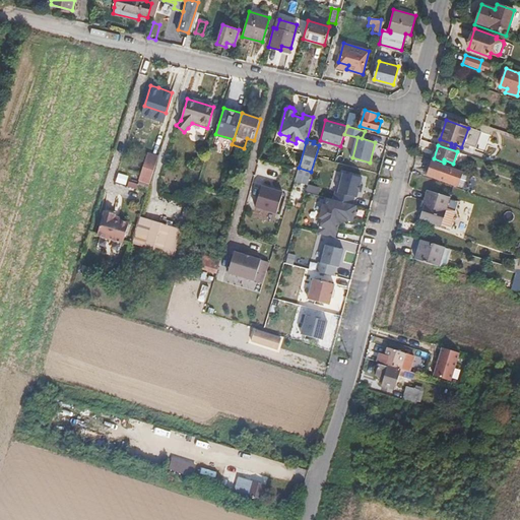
[(150,183),(158,155),(149,153),(140,180),(150,183)]
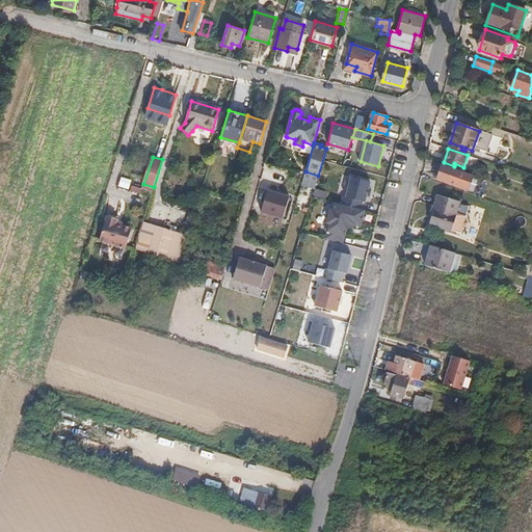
[(214,177),(217,164),(212,162),(209,175),(214,177)]
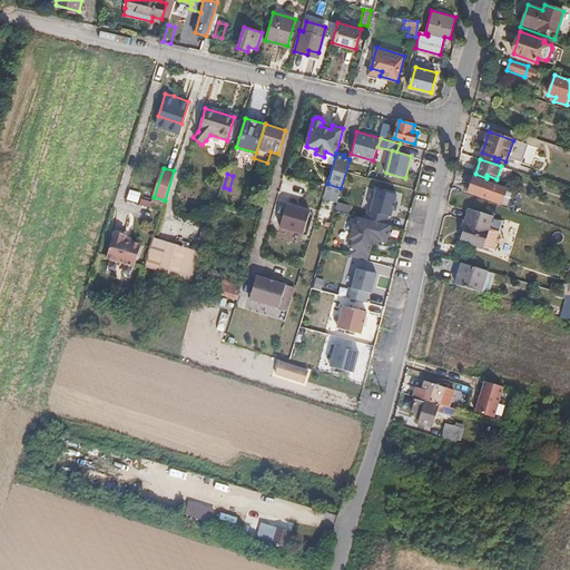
[(498,203),(503,186),(474,176),(469,193),(498,203)]
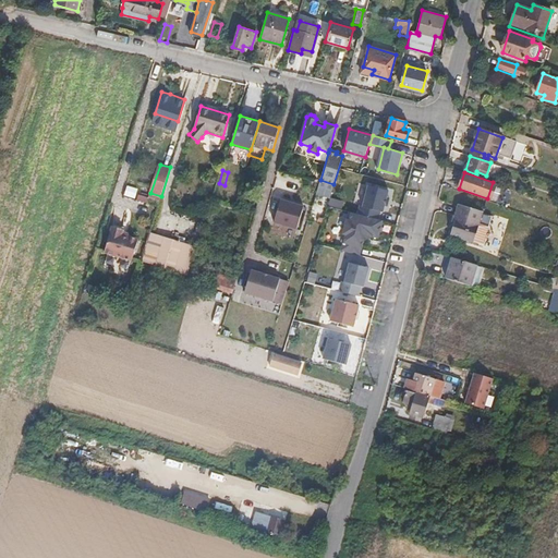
[(385,220),(379,219),(383,211),(384,211),(386,205),(388,206),(390,197),(387,197),(389,191),(370,184),(363,206),(361,205),(359,214),(352,211),(350,220),(348,219),(343,233),(347,234),(342,251),(361,255),(365,241),(363,239),(373,233),(374,235),(379,238),(385,220)]
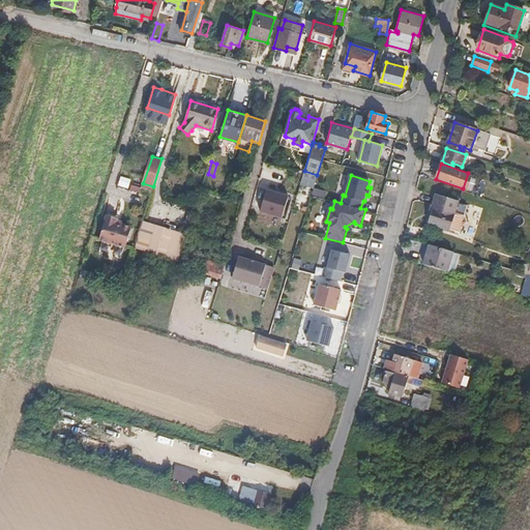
[(341,192),(345,176),(341,175),(336,190),(341,192)]
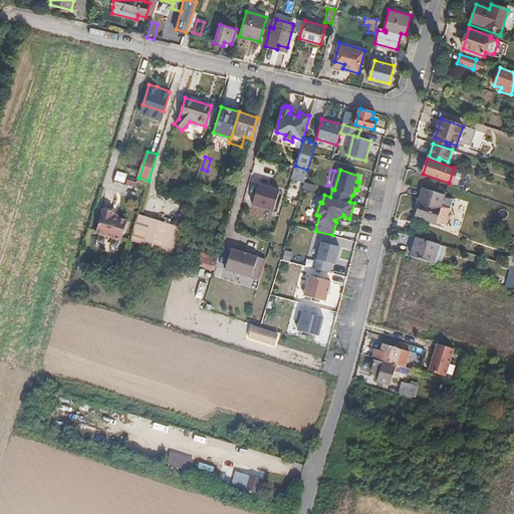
[(123,181),(125,174),(118,171),(116,179),(123,181)]
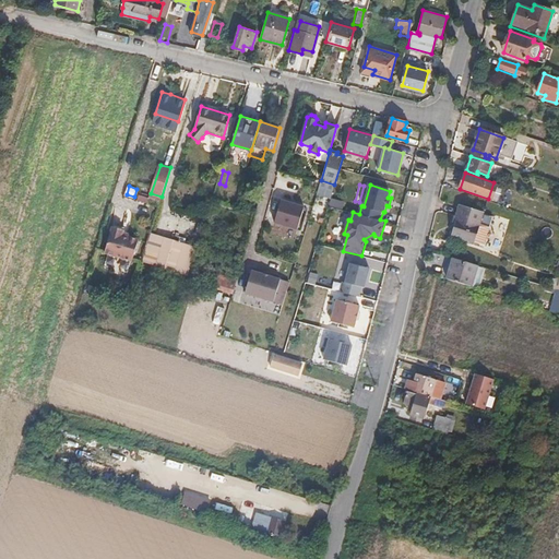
[(236,200),(238,193),(226,190),(225,198),(236,200)]
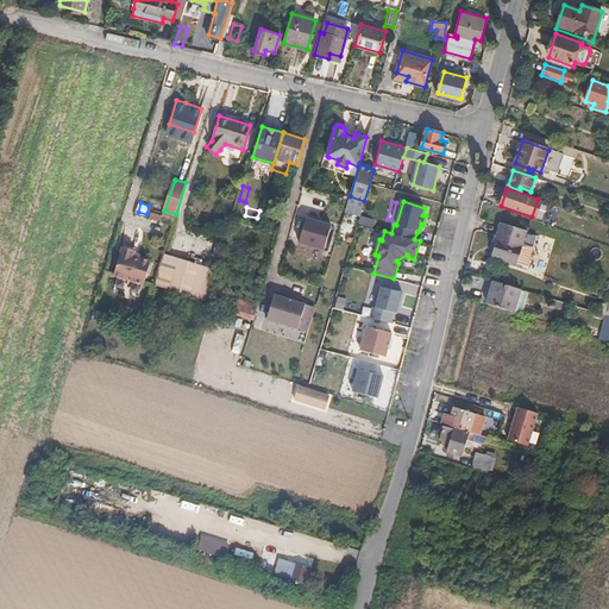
[(149,211),(148,218),(167,224),(169,217),(149,211)]
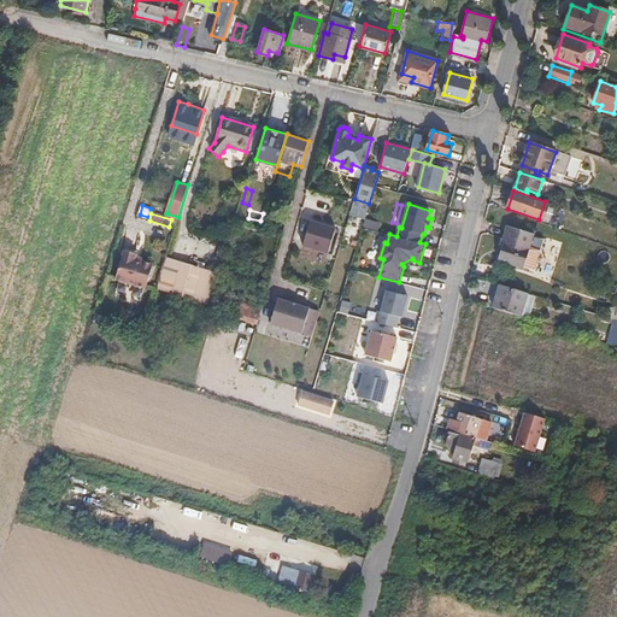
[(328,253),(336,228),(316,221),(311,219),(303,246),(307,246),(328,253)]
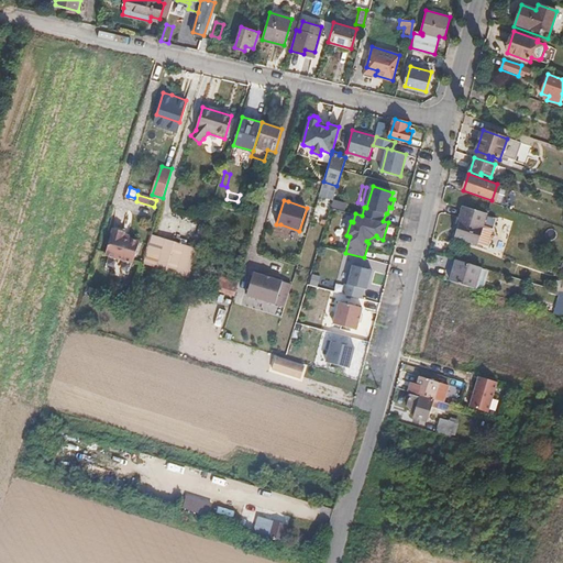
[(492,236),(497,219),(463,208),(460,219),(462,219),(455,236),(476,243),(479,232),(492,236)]
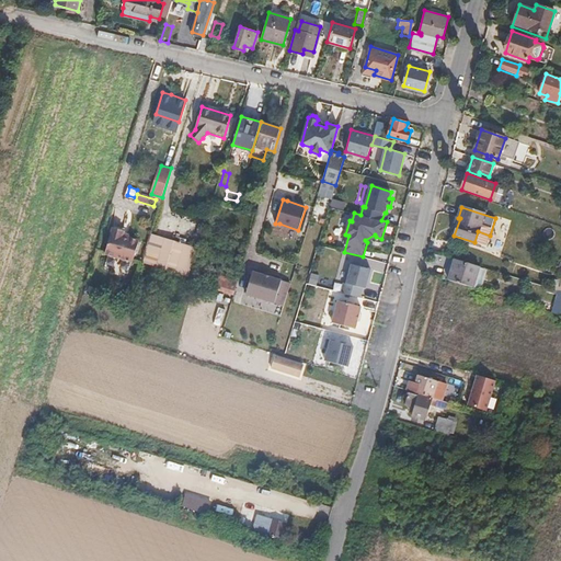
[(132,263),(138,241),(122,236),(123,232),(123,231),(119,229),(116,228),(112,229),(103,254),(132,263)]
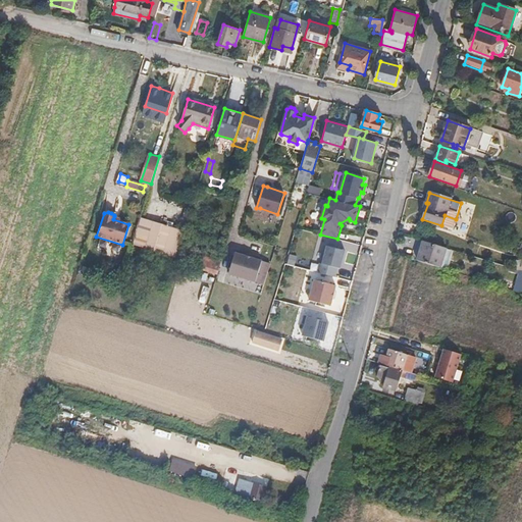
[(176,257),(185,231),(140,218),(132,245),(176,257)]
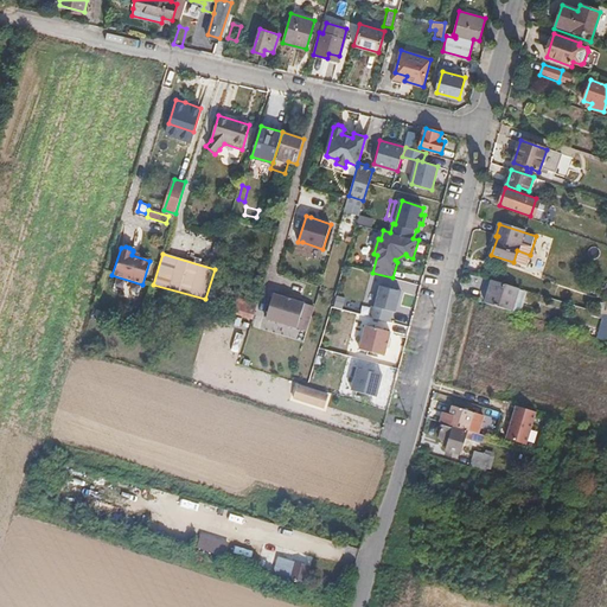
[(512,312),(519,288),(493,280),(485,304),(512,312)]
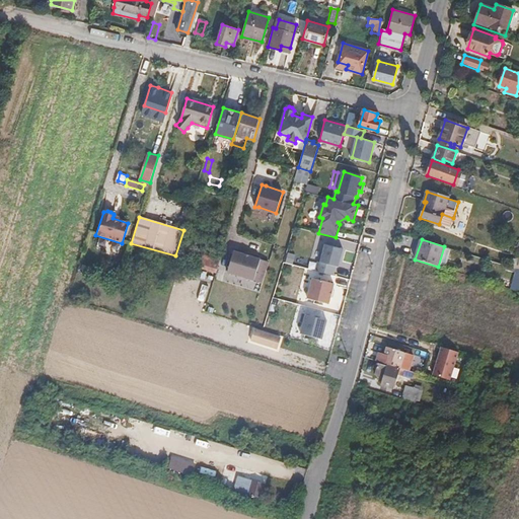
[(342,248),(325,244),(320,263),(338,267),(342,248)]
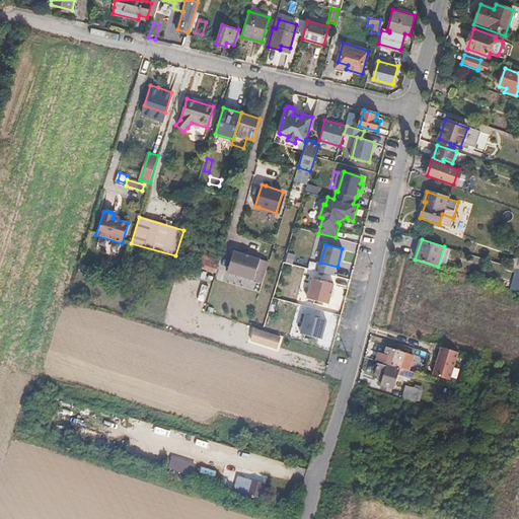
[(247,256),(248,252),(243,250),(242,254),(241,254),(232,251),(226,273),(261,283),(267,263),(247,256)]
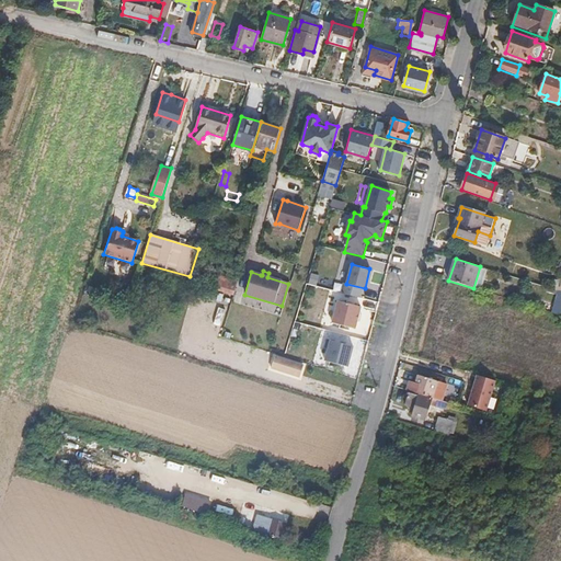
[(319,275),(310,273),(307,283),(316,285),(319,275)]
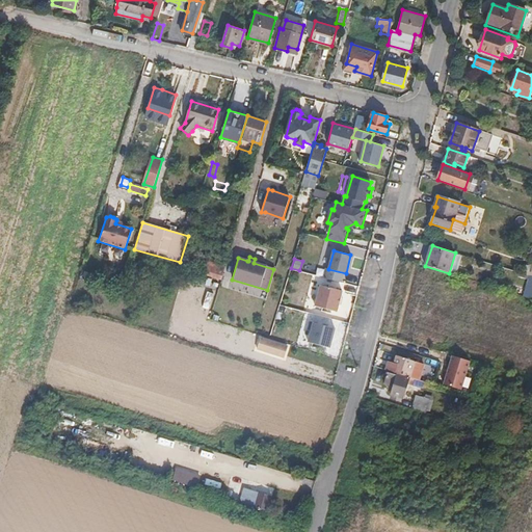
[(204,262),(202,275),(220,278),(222,265),(204,262)]
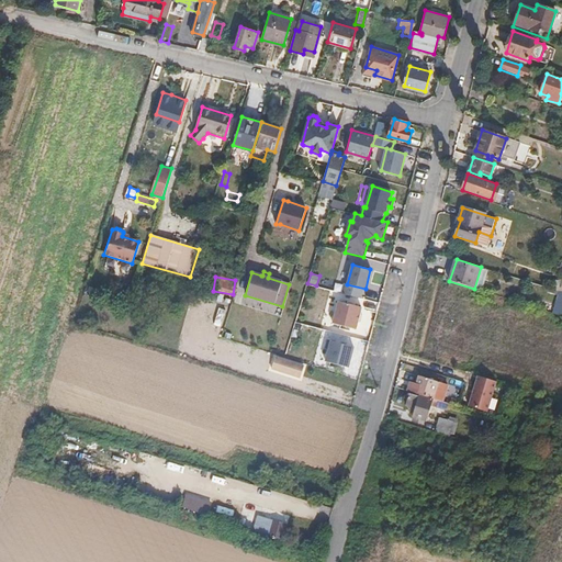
[(359,329),(361,322),(363,323),(366,314),(363,314),(364,306),(346,302),(340,324),(359,329)]
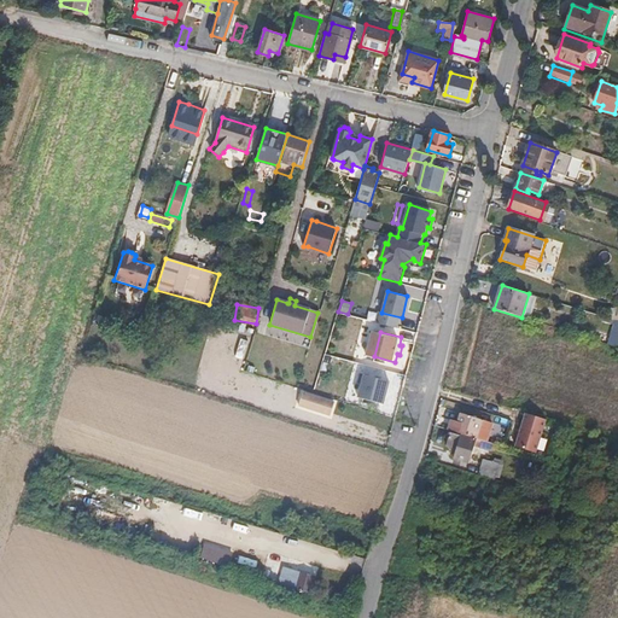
[(244,359),(246,339),(238,338),(234,357),(244,359)]
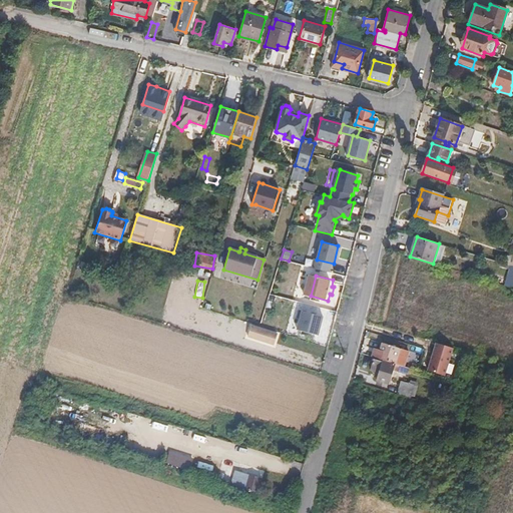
[(322,336),(326,317),(303,311),(301,319),(304,320),(301,331),(322,336)]
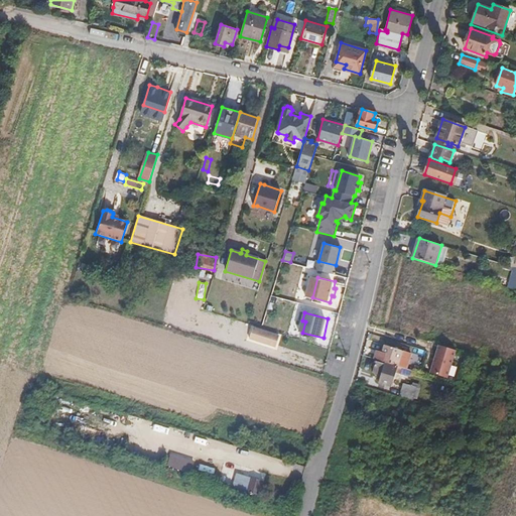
[(276,343),(278,336),(254,328),(252,335),(276,343)]
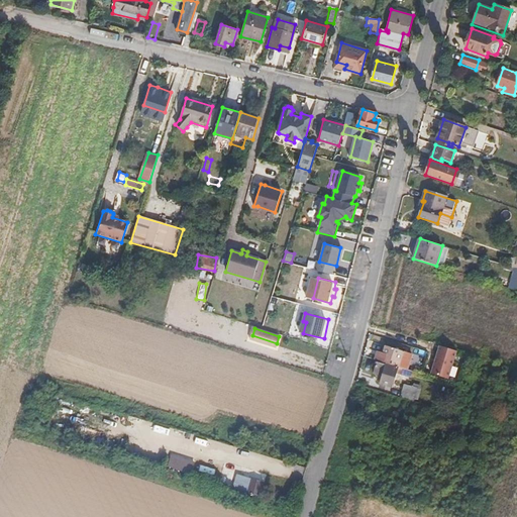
[(407,369),(412,353),(386,345),(383,355),(389,357),(387,364),(398,366),(407,369)]
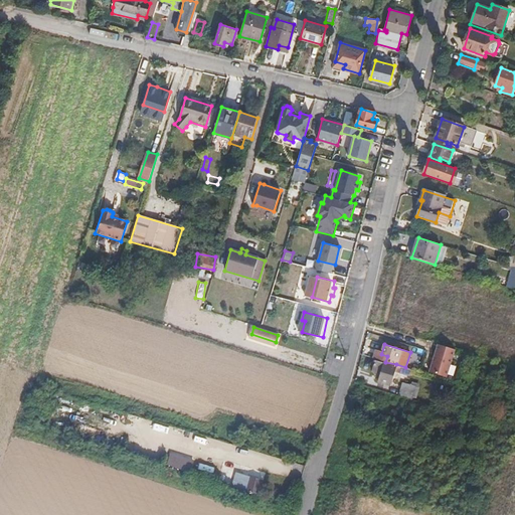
[(457,350),(438,344),(428,373),(448,378),(457,350)]
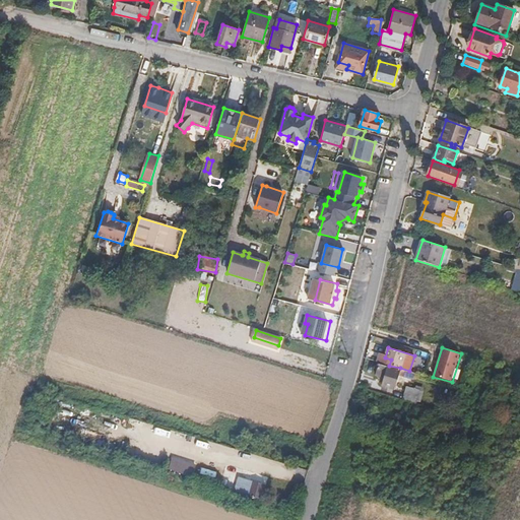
[(413,379),(415,373),(409,371),(400,368),(399,370),(379,364),(376,375),(385,378),(383,384),(394,388),(397,375),(413,379)]
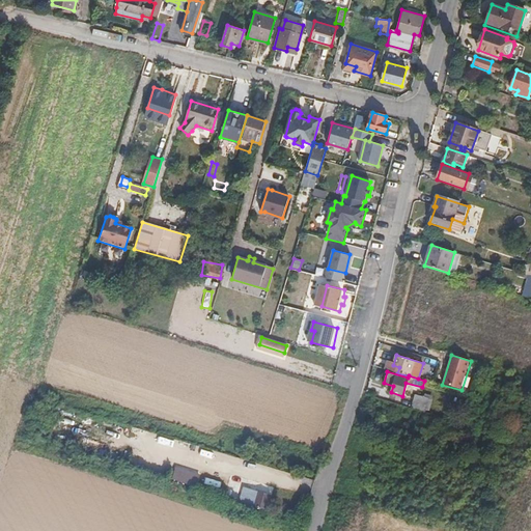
[(425,412),(429,398),(415,394),(411,408),(425,412)]
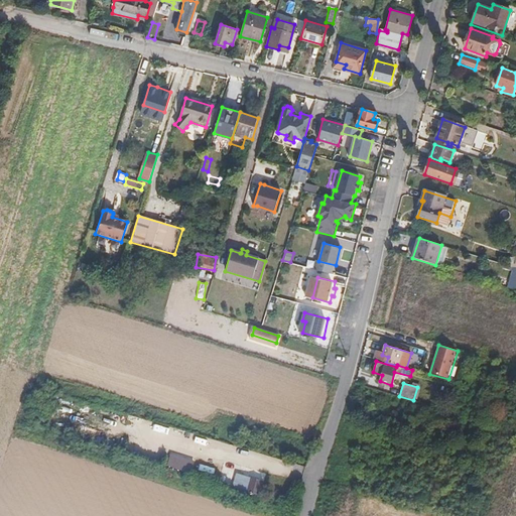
[(167,467),(190,475),(196,461),(171,453),(167,467)]
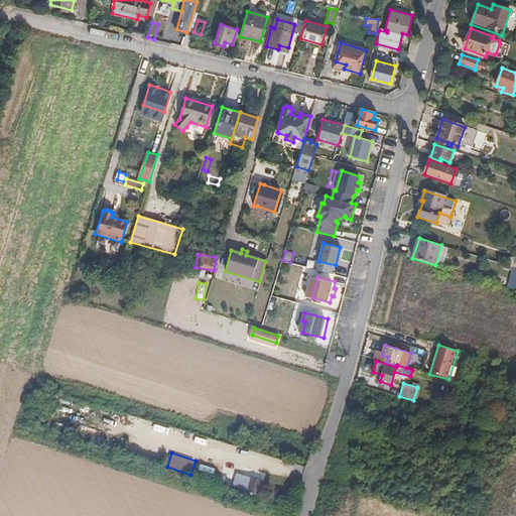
[(213,473),(215,468),(199,464),(198,469),(213,473)]
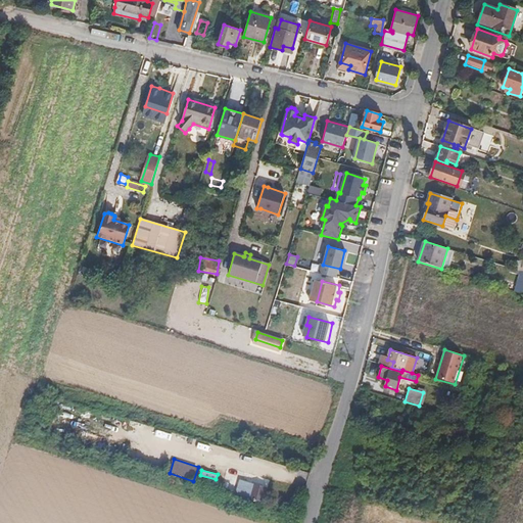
[(225,472),(221,486),(228,488),(232,474),(225,472)]
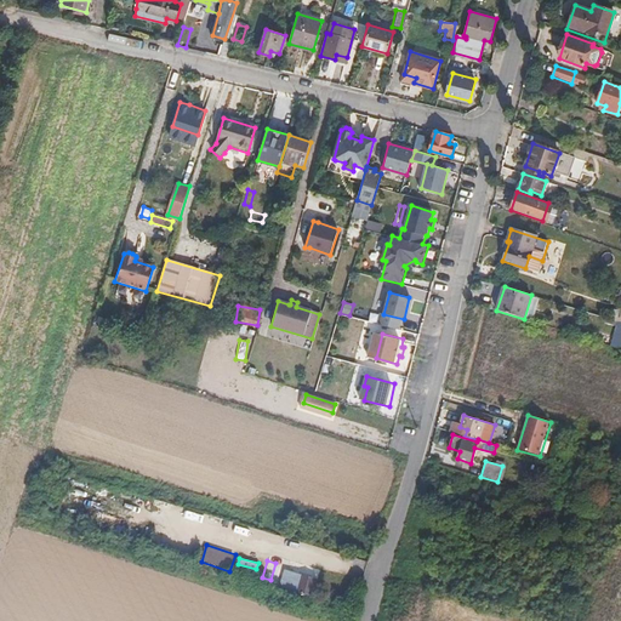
[(278,590),(313,600),(319,582),(284,570),(278,590)]
